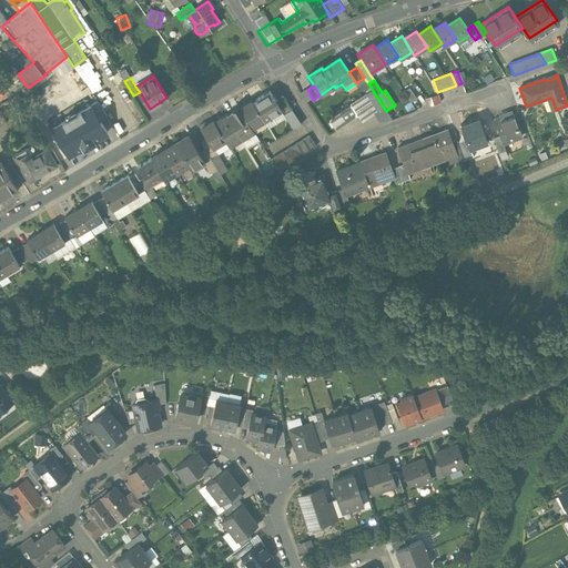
[(409,89),(404,92),(411,103),(417,100),(409,89)]
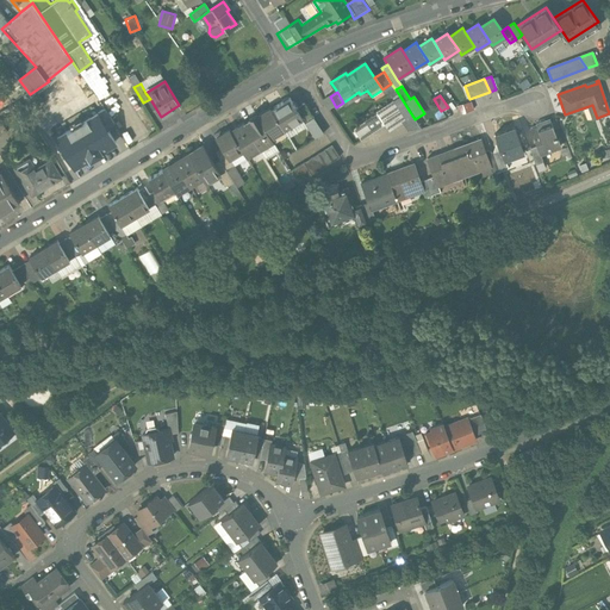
[(291,98),(272,110),(284,130),(290,126),(291,128),(292,126),(292,125),(303,119),(297,109),(291,98)]
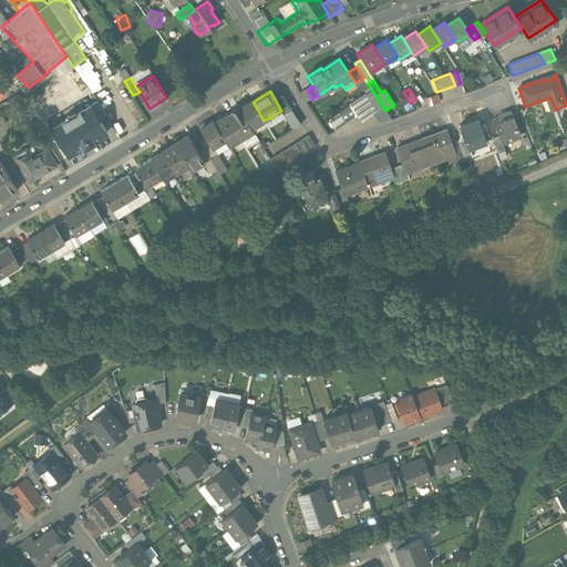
[(361,122),(378,111),(366,93),(349,103),(350,105),(328,121),(334,131),(358,116),(361,122)]
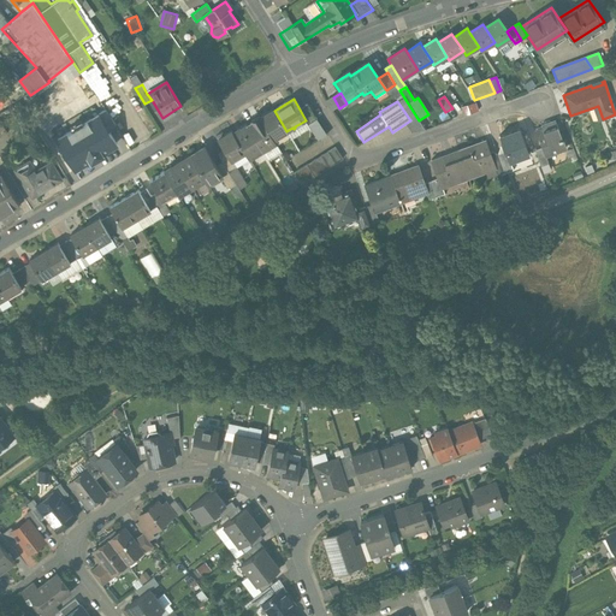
[(300,110),(306,120),(308,125),(317,120),(308,105),(300,110)]
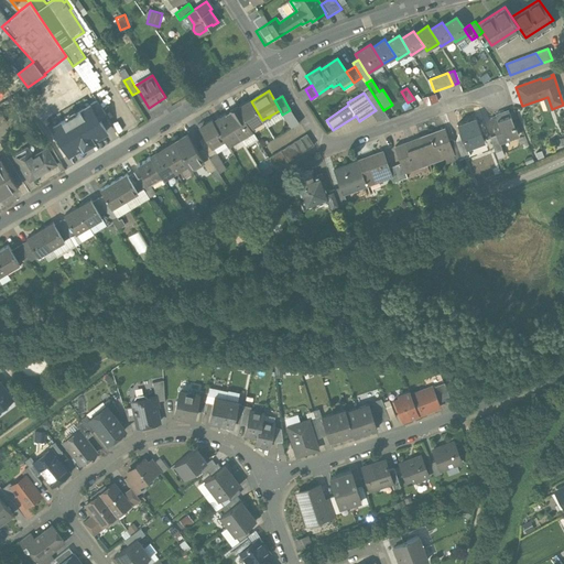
[(98,119),(105,115),(97,100),(52,128),(68,154),(83,147),(84,148),(94,142),(93,140),(106,132),(98,119)]
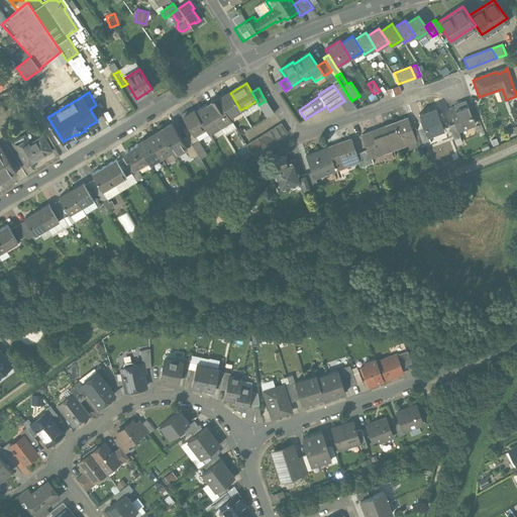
[(240,110),(230,93),(219,99),(229,117),(240,110)]
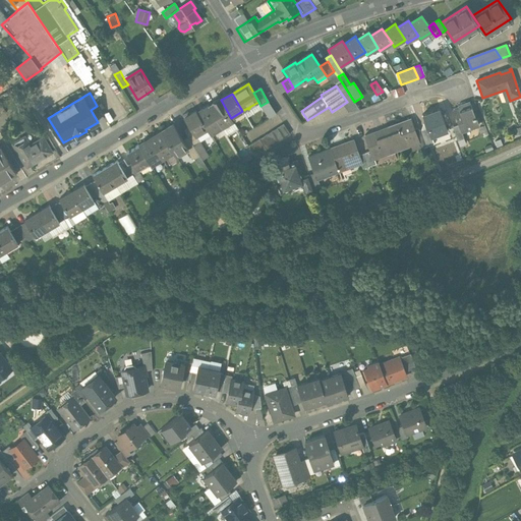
[(231,118),(221,100),(209,107),(221,127),(233,120),(231,118)]
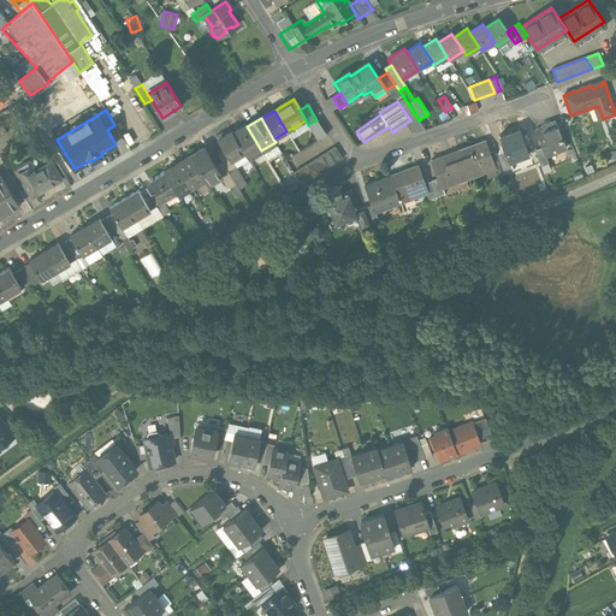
[(555,123),(535,130),(542,148),(545,157),(566,149),(555,123)]
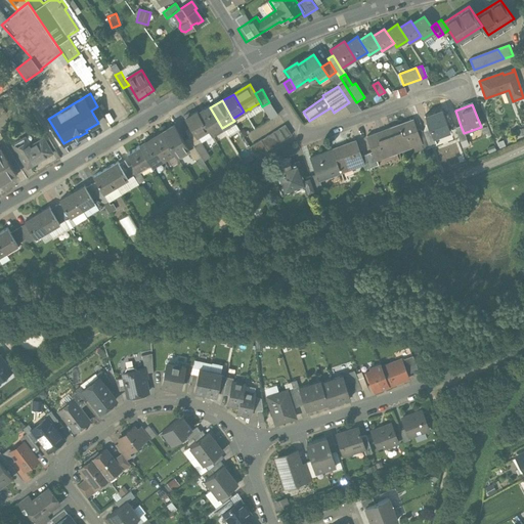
[(222,128),(210,107),(199,114),(208,129),(211,134),(222,128)]
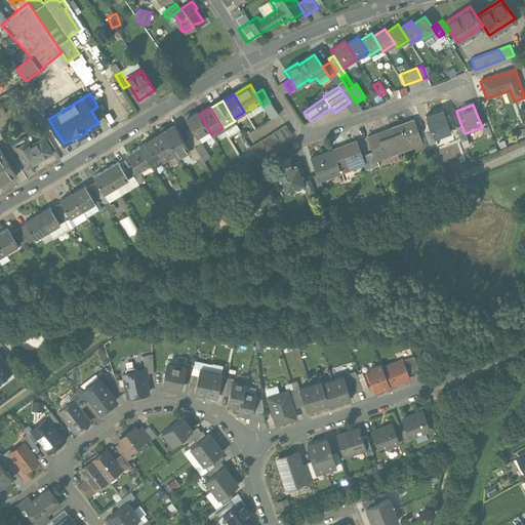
[(442,110),(426,116),(428,121),(427,121),(430,130),(434,138),(435,138),(450,132),(442,110)]
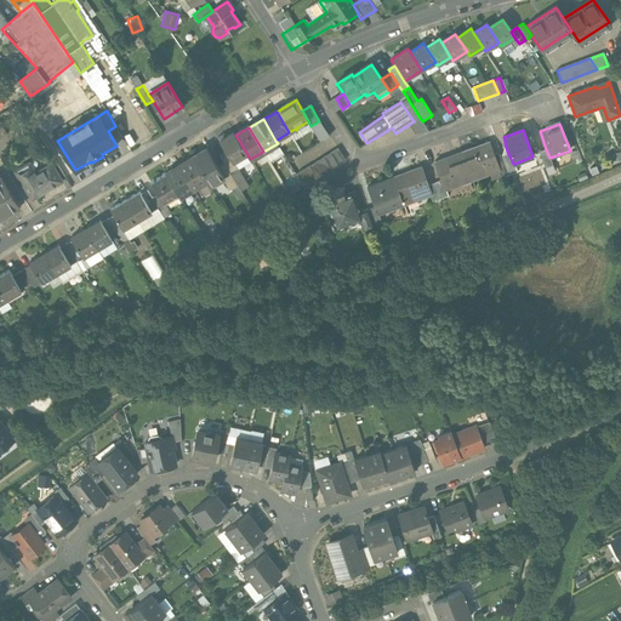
[(235,135),(234,132),(220,141),(227,153),(233,161),(234,161),(246,153),(235,135)]
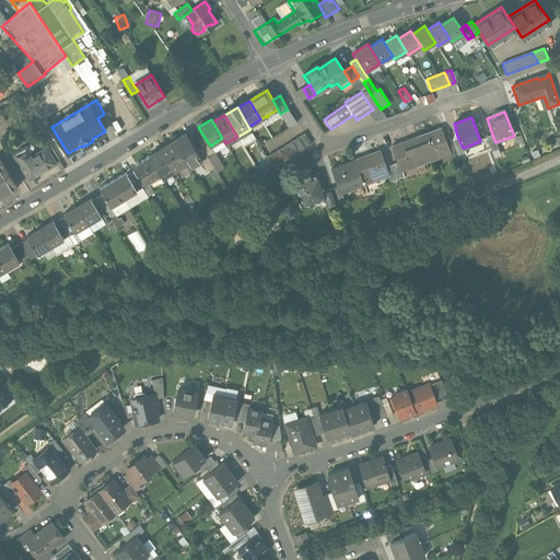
[(440,129),(417,138),(426,162),(450,153),(445,143),(440,129)]
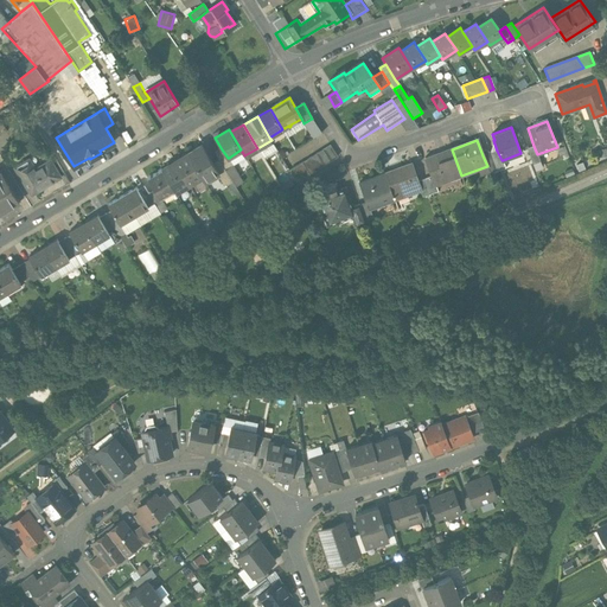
[(202,145),(187,154),(202,177),(204,181),(217,173),(218,172),(212,164),(202,145)]
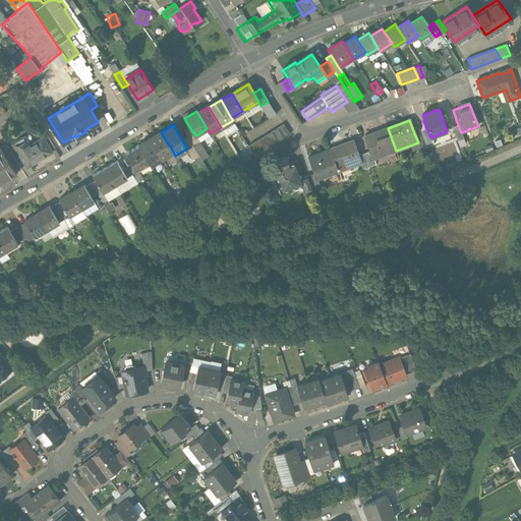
[(284,138),(290,135),(284,125),(278,129),(284,138)]
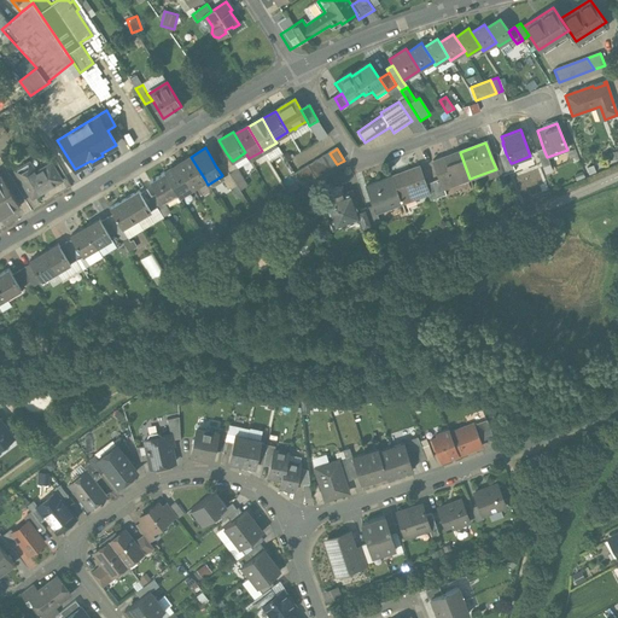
[(547,157),(543,149),(537,151),(543,167),(549,164),(547,157)]
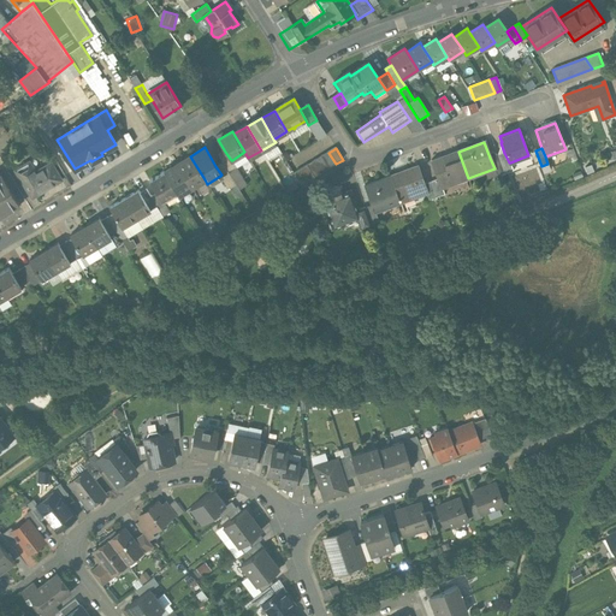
[(223,161),(229,172),(236,167),(232,160),(231,160),(225,152),(219,155),(223,161)]
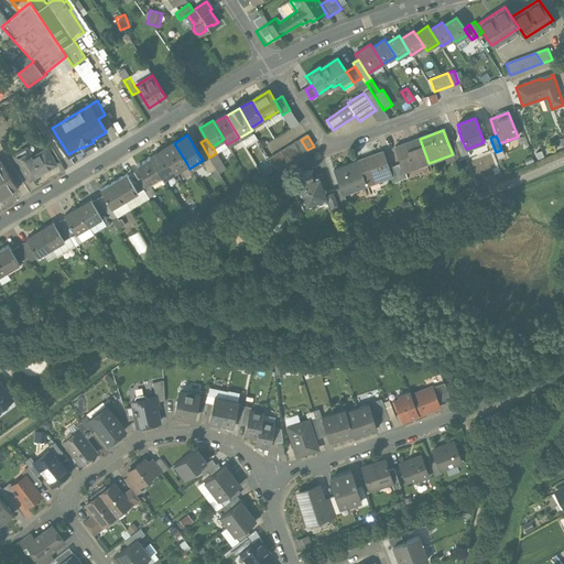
[(420,139),(394,148),(401,164),(404,173),(404,172),(429,163),(420,139)]
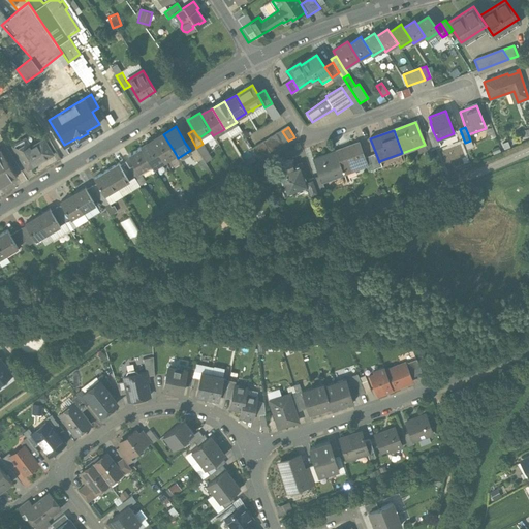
[(433,131),(428,133),(434,149),(434,150),(440,147),(438,139),(437,139),(433,131)]
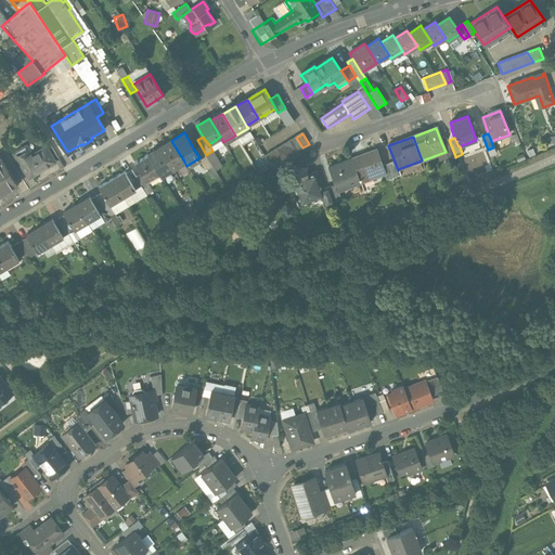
[(441,142),(446,152),(448,158),(455,156),(449,140),(441,142)]
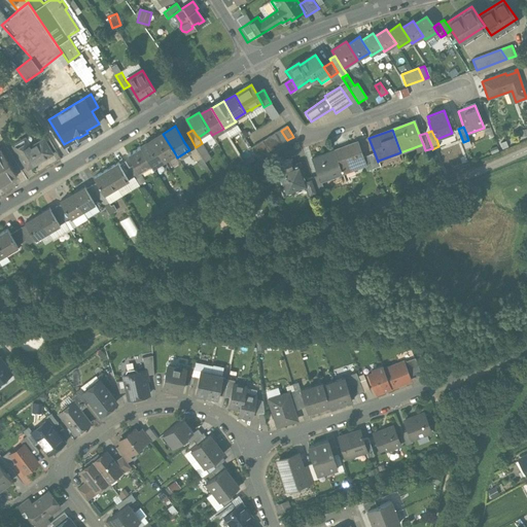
[(175,153),(163,134),(151,140),(164,160),(175,153)]
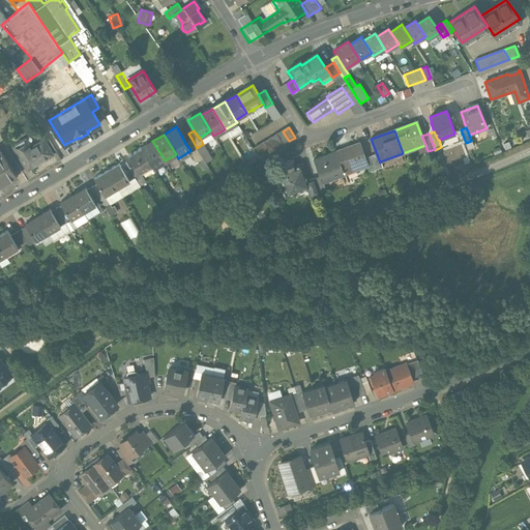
[(185,143),(190,150),(189,151),(196,163),(203,158),(197,148),(192,139),(185,143)]
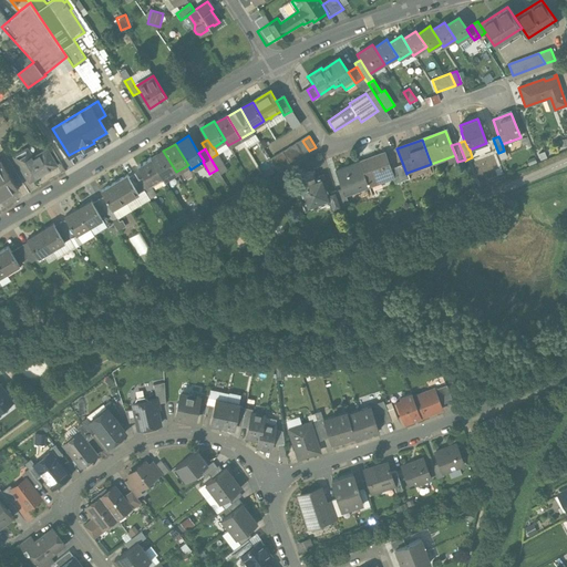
[(47,150),(29,161),(23,151),(14,156),(29,181),(55,165),(47,150)]
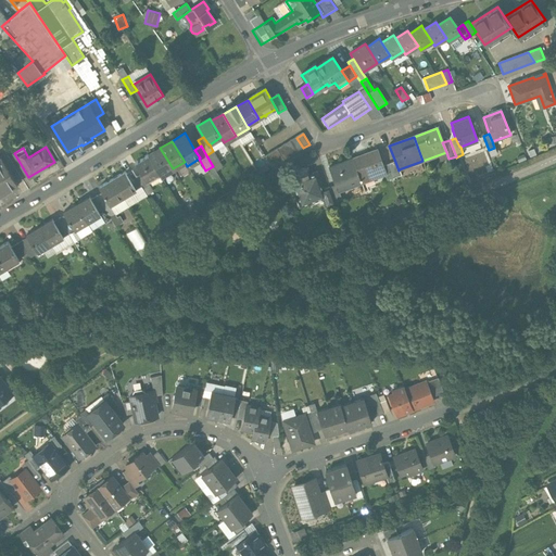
[(160,148),(148,155),(159,174),(161,176),(173,168),(160,148)]
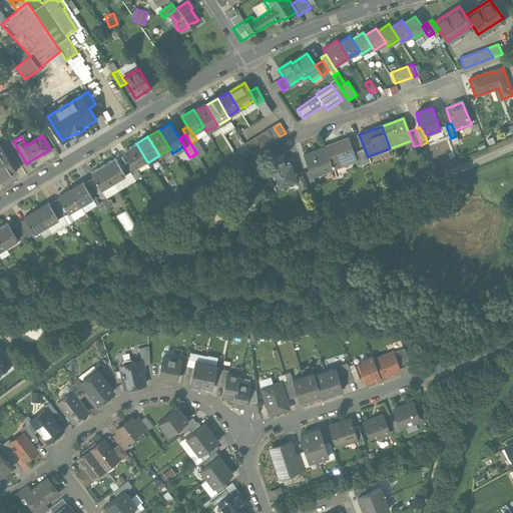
[(348,138),(326,146),(334,169),(355,161),(356,161),(353,153),(348,138)]
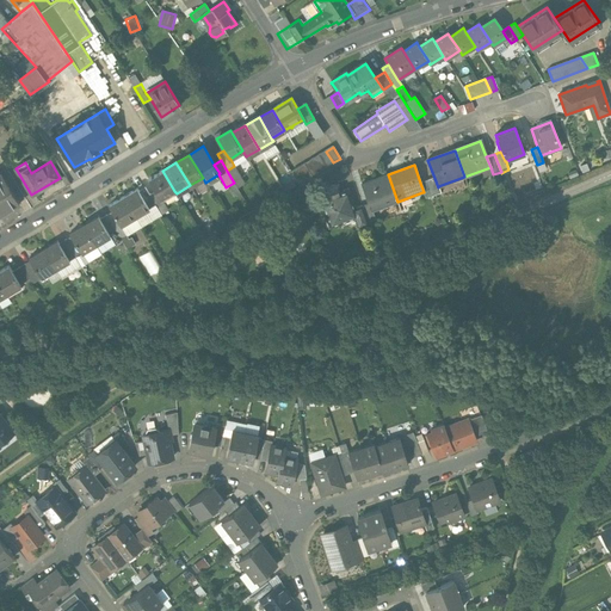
[(162,171),(148,179),(155,192),(160,199),(161,198),(174,191),(162,171)]
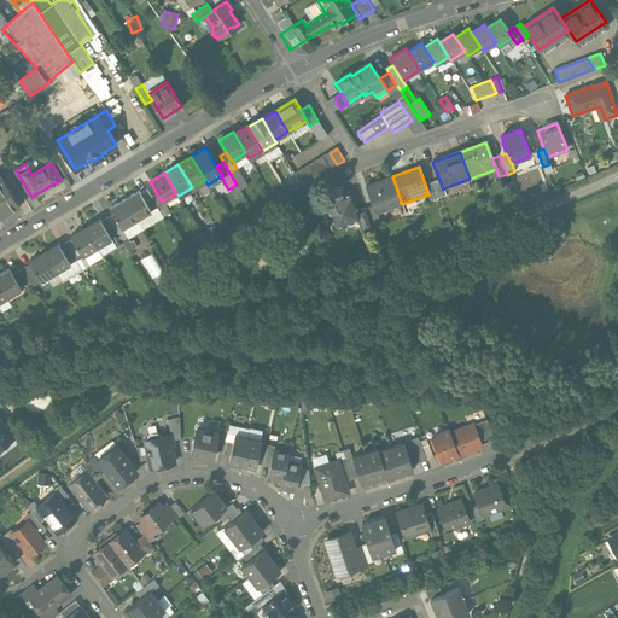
[(19,204),(3,176),(0,178),(0,216),(15,208),(16,210),(21,207),(19,205),(19,204)]
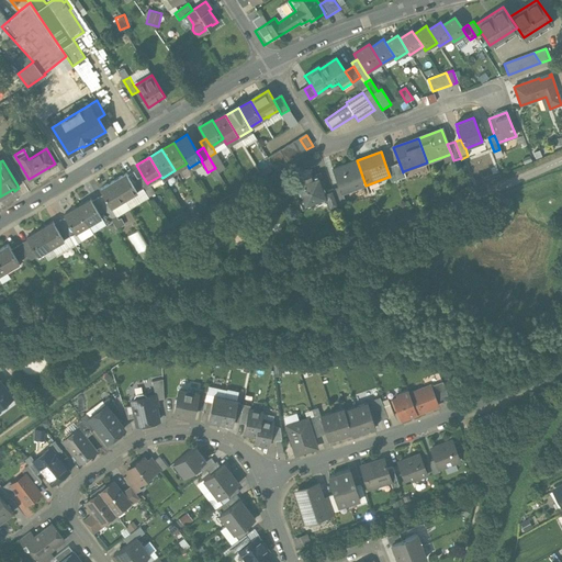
[(357,160),(333,170),(339,188),(341,194),(343,194),(366,186),(357,160)]
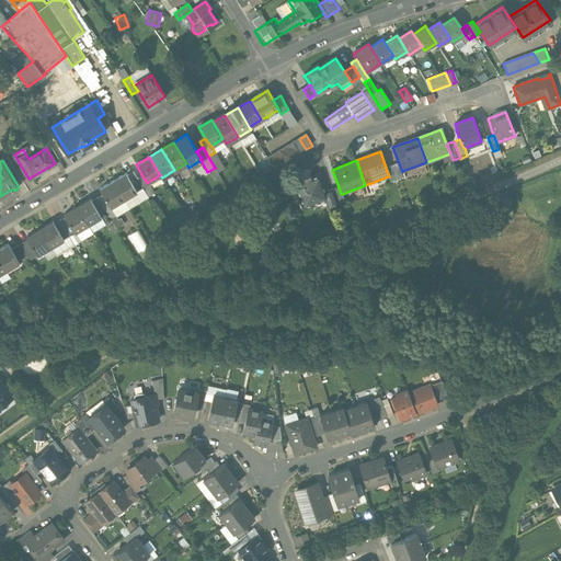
[(392,165),(398,180),(404,178),(402,171),(402,172),(399,163),(392,165)]
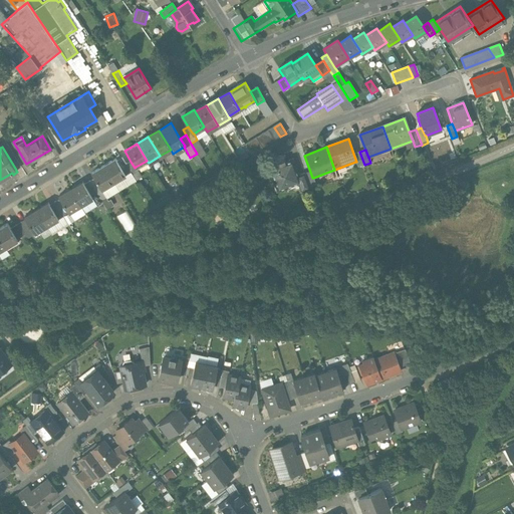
[(356,162),(355,162),(357,168),(364,165),(359,152),(353,154),(356,162)]
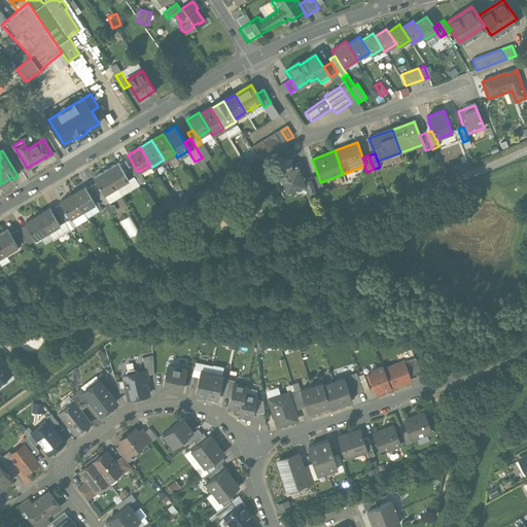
[(118,166),(128,181),(134,177),(129,169),(126,163),(118,166)]
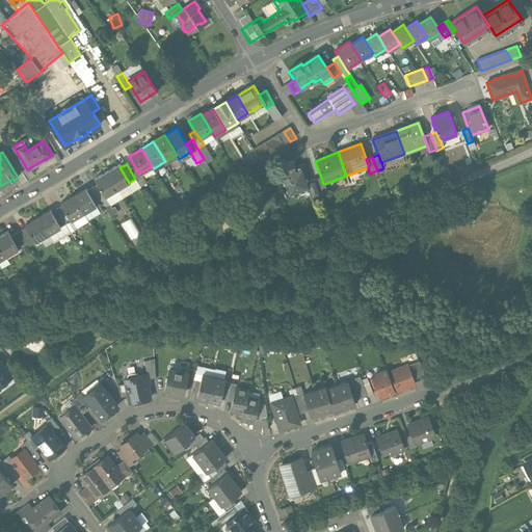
[(118,165),(107,171),(117,189),(129,183),(120,167),(118,165)]
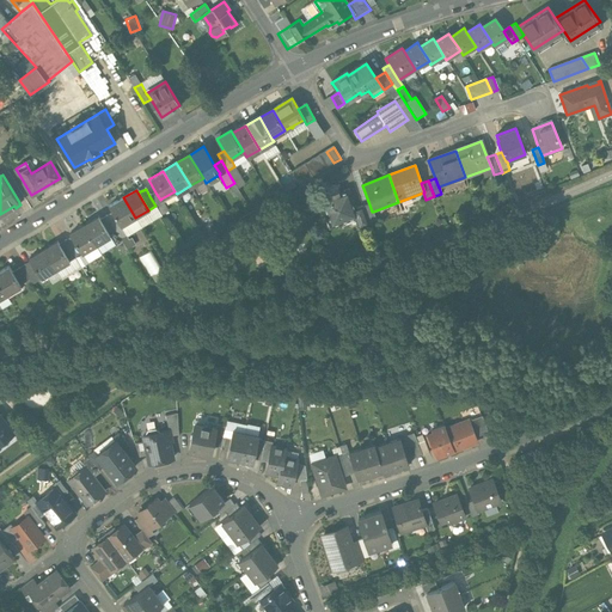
[(340,190),(329,194),(330,196),(322,200),(331,226),(341,224),(340,220),(356,214),(348,190),(340,193),(340,190)]
